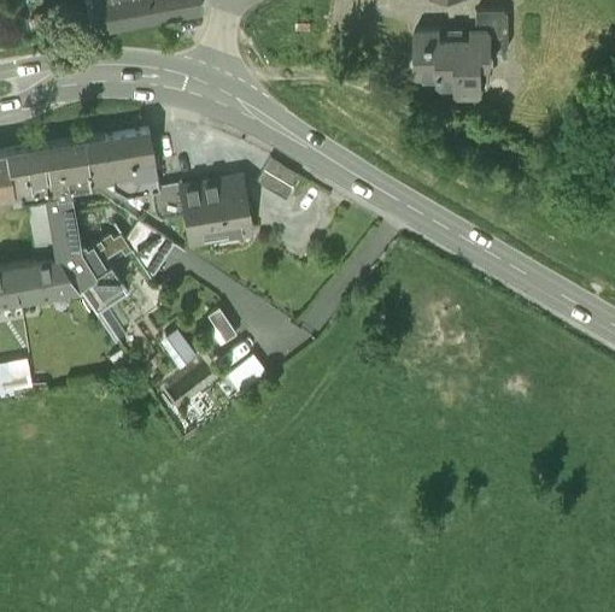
[(88,0),(86,0),(91,30),(203,11),(200,0),(88,0)]
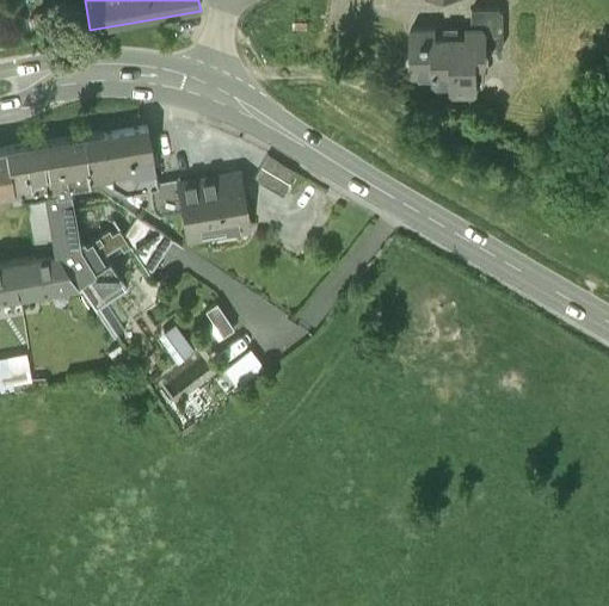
[(473,13),(474,39),(474,41),(506,39),(505,17),(502,12),(473,13)]
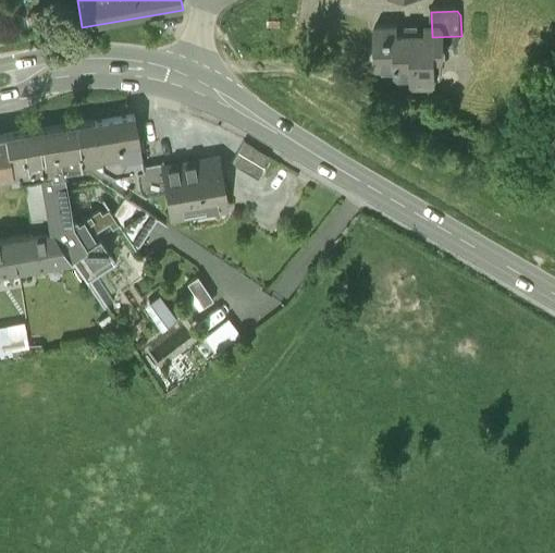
[(33,19),(12,21),(13,34),(34,33),(33,19)]
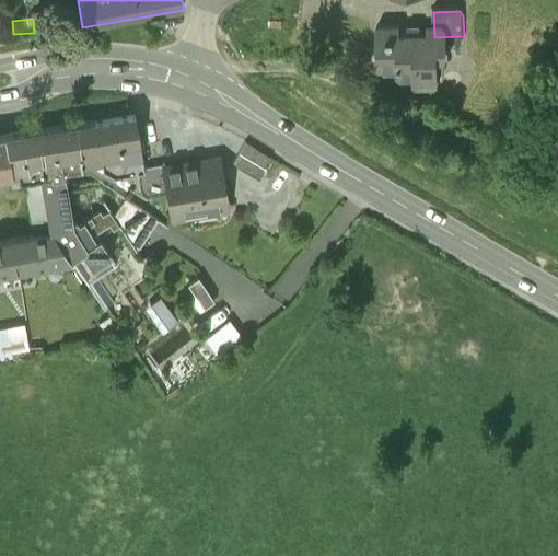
[(400,29),(381,29),(378,31),(379,47),(375,50),(375,55),(378,57),(378,70),(381,72),(398,72),(398,78),(400,80),(415,80),(415,87),(418,90),(437,89),(440,87),(439,62),(445,62),(448,59),(448,49),(460,49),(463,46),(464,36),(434,37),(434,36),(402,36),(400,29)]
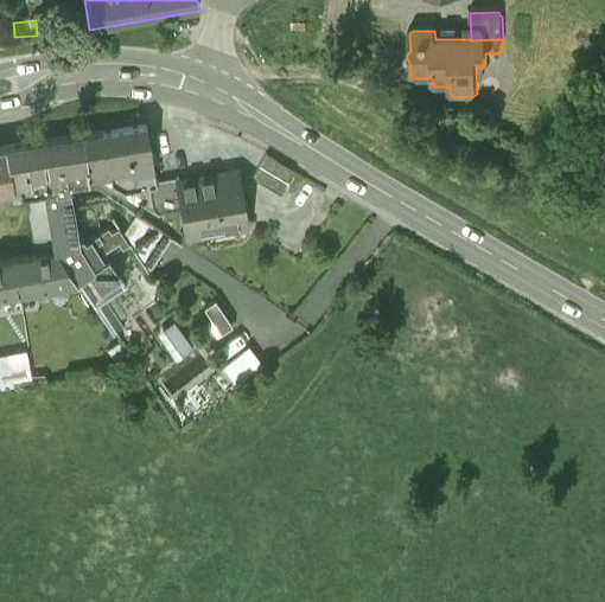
[(89,184),(112,180),(114,197),(150,191),(158,190),(157,184),(152,157),(147,127),(82,138),(89,184)]
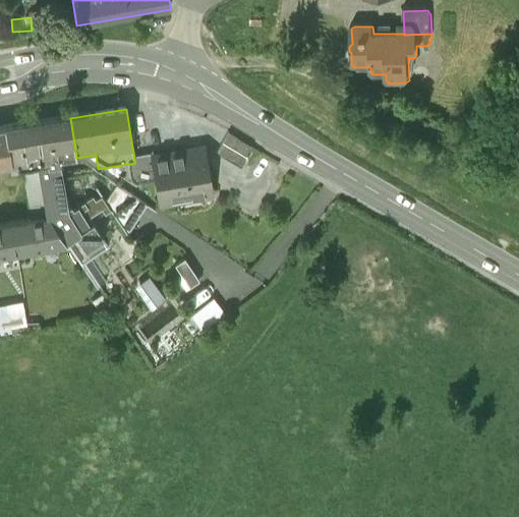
[(35,149),(39,170),(61,166),(59,161),(76,158),(70,118),(37,124),(41,148),(35,149)]
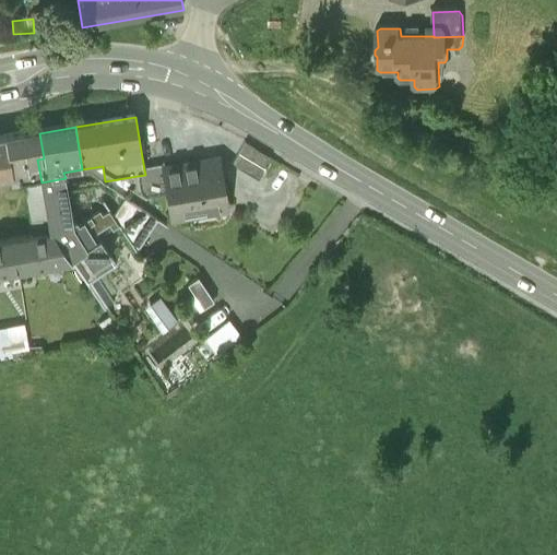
[(27,185),(42,182),(37,160),(44,158),(39,133),(6,139),(13,187),(27,185)]
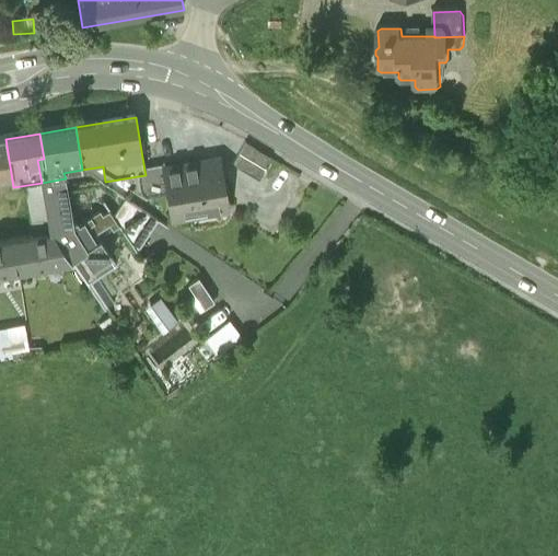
[(0,178),(1,180),(3,188),(13,187),(6,139),(0,139),(0,178)]
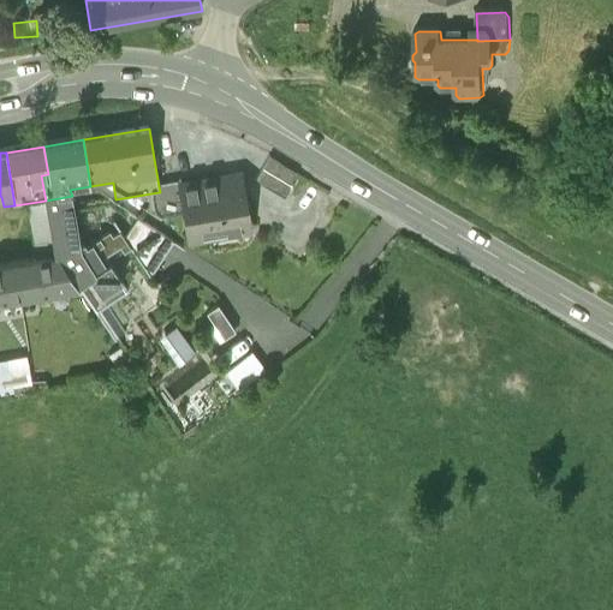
[(301,175),(271,159),(256,184),(285,201),(301,175)]
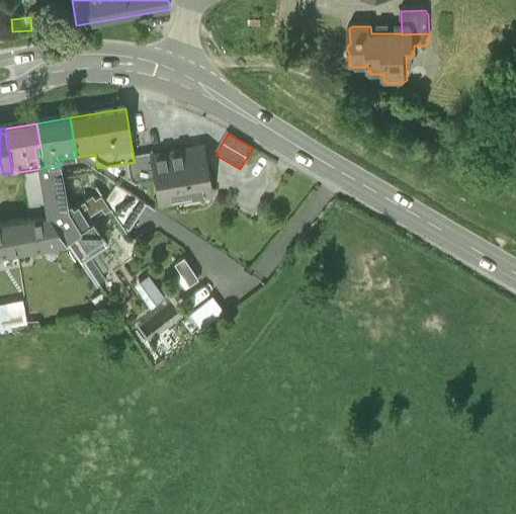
[(154,158),(152,158),(156,180),(160,204),(210,196),(202,150),(154,158)]
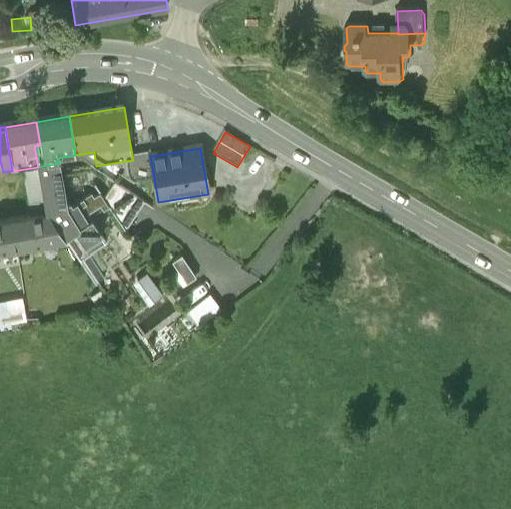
[(135,181),(154,178),(150,156),(152,156),(151,152),(132,155),(133,160),(126,161),(129,177),(135,181)]
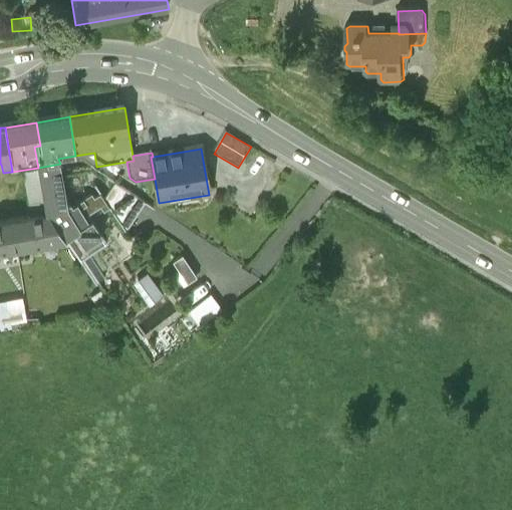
[(38,168),(45,215),(46,216),(49,216),(66,240),(81,262),(107,244),(88,215),(100,208),(104,212),(110,209),(104,201),(100,195),(94,199),(92,195),(72,207),(70,204),(67,205),(60,164),(38,168)]
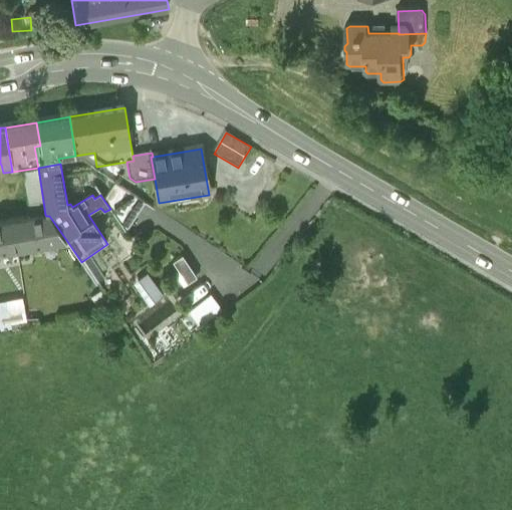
[(38,168),(25,170),(34,217),(45,215),(38,168)]
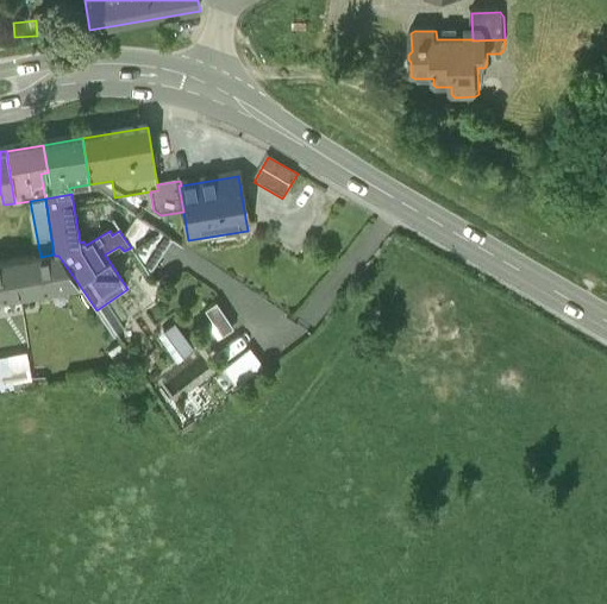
[(149,277),(173,243),(137,219),(124,238),(131,247),(149,277)]
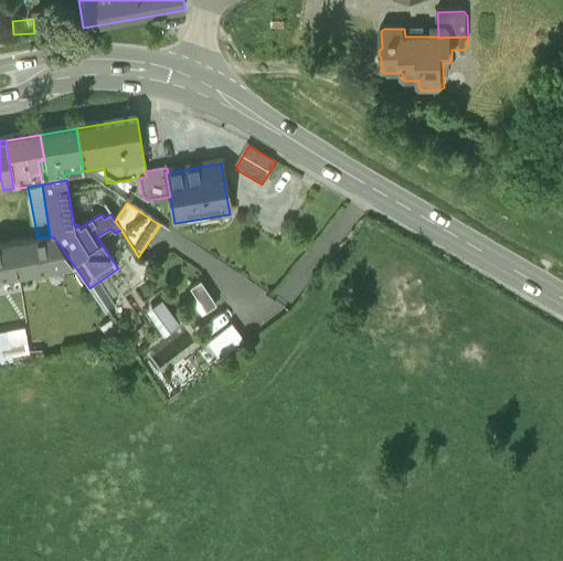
[(0,276),(22,273),(73,264),(54,237),(51,237),(50,236),(38,239),(0,244),(0,276)]
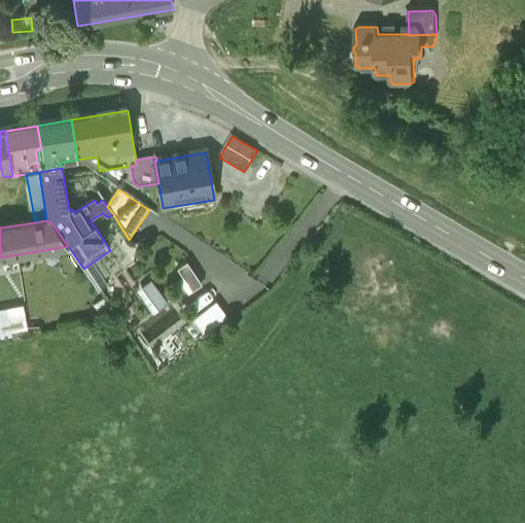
[(143,240),(154,240),(154,224),(142,224),(143,240)]
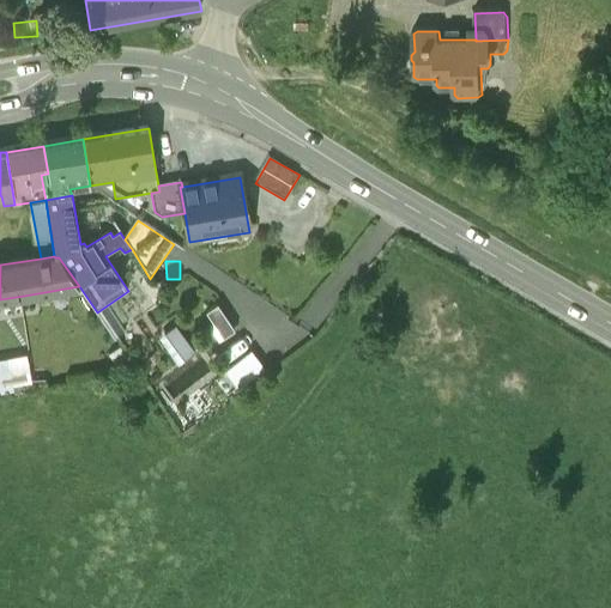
[(218,305),(206,314),(224,339),(236,330),(218,305)]
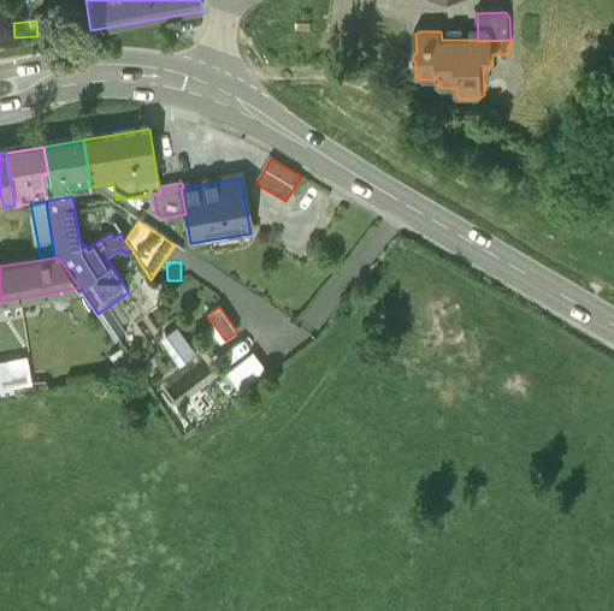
[(108,357),(124,379),(135,372),(120,349),(108,357)]
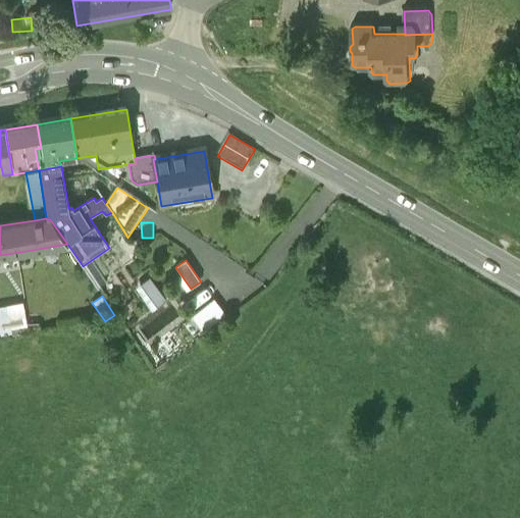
[(228,315),(215,299),(193,316),(205,333),(228,315)]
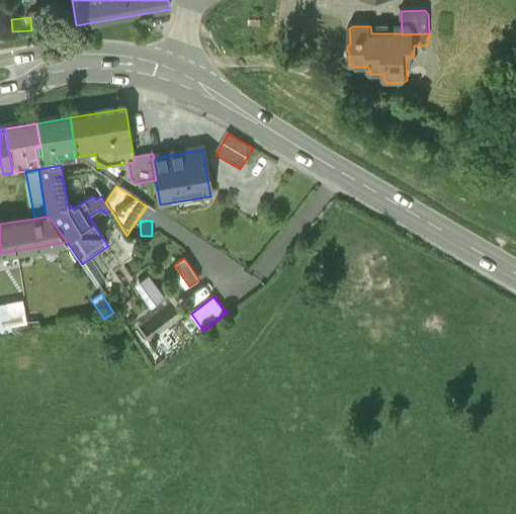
[(0,332),(30,328),(26,300),(0,304),(0,332)]
